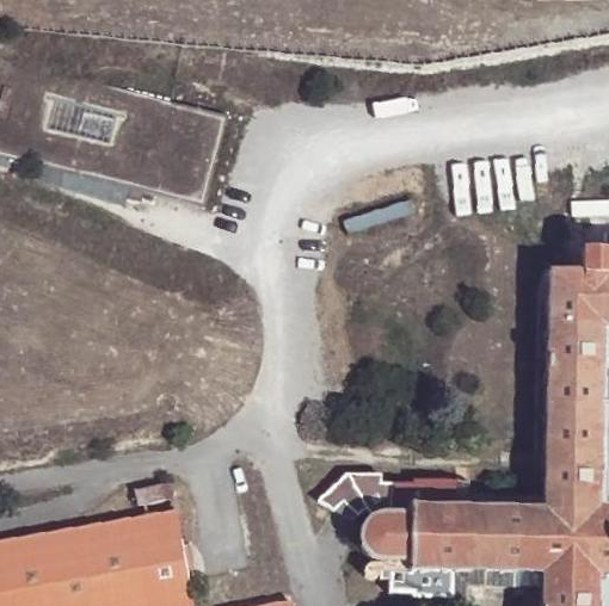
[(0,154),(204,208),(109,143),(49,128),(56,100),(116,116),(228,117),(0,56),(0,154)]
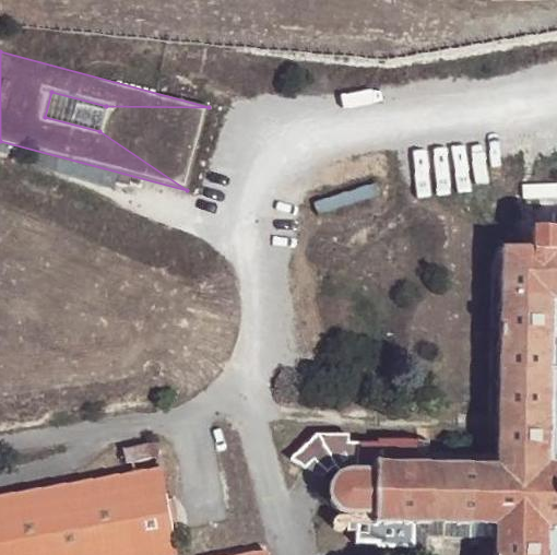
[(106,106),(99,131),(187,190),(209,107),(106,106)]
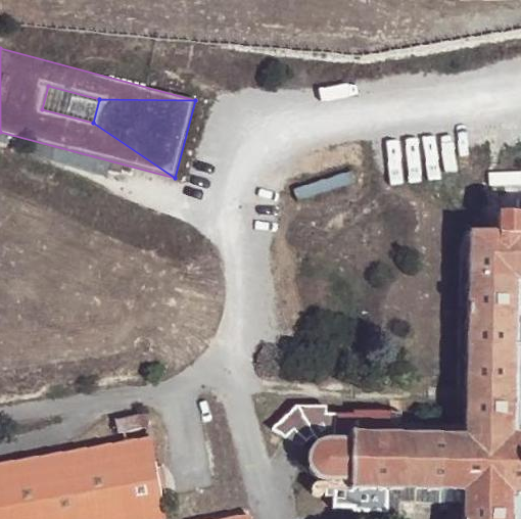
[(520,211),(500,211),(498,231),(520,232),(520,211)]
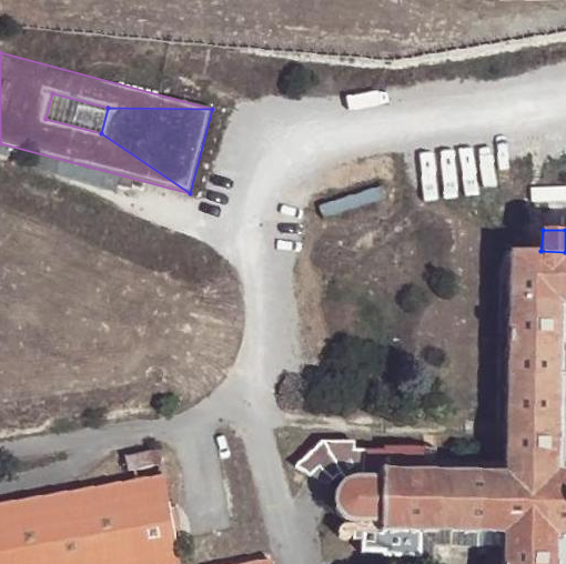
[(499,461),(506,460),(511,251),(503,251),(499,461)]
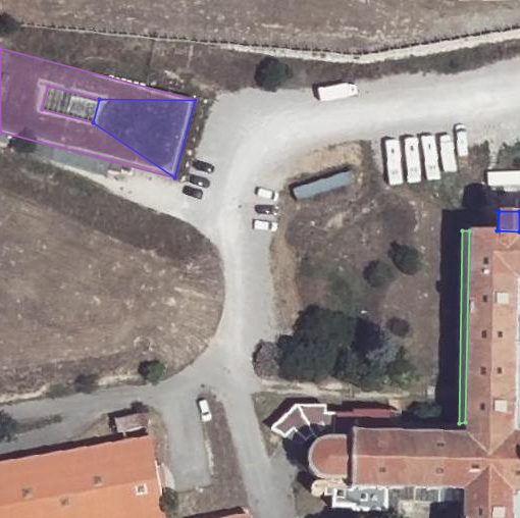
[(465,422),(465,433),(464,488),(463,517),(508,517),(509,489),(511,434),(514,278),(519,277),(519,231),(497,230),(469,230),(465,422)]
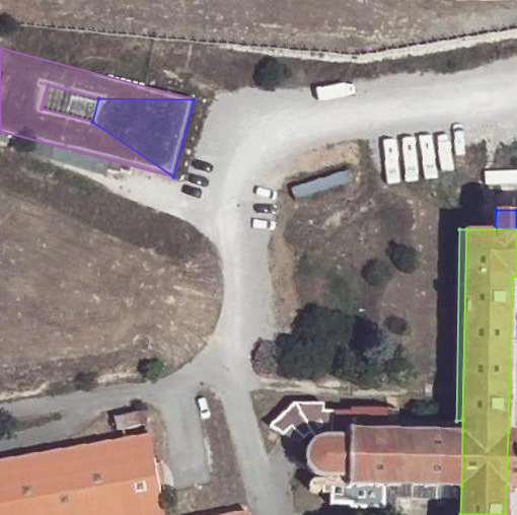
[(516,276),(511,277),(508,432),(516,432),(516,276)]
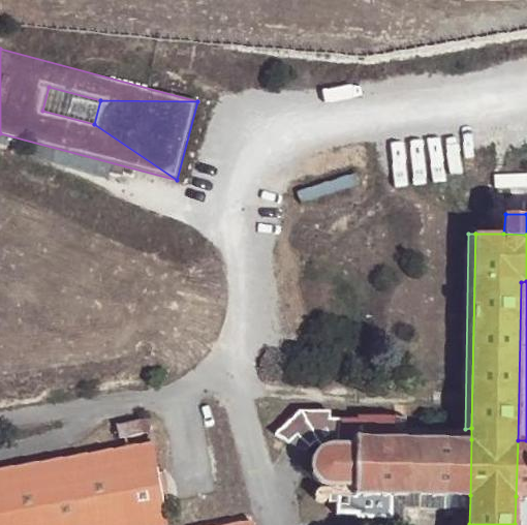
[(314,439),(326,444),(339,443),(355,443),(355,435),(399,437),(397,414),(361,412),(359,418),(329,415),(330,408),(300,408),(275,430),(288,440),(295,434),(307,446),(314,439)]
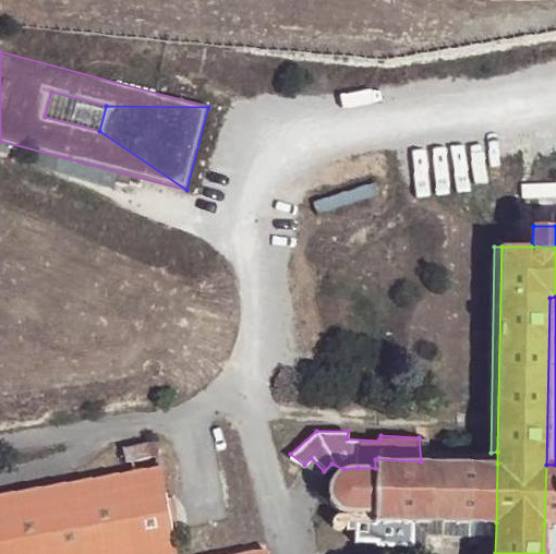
[(127,446),(130,459),(161,454),(159,441),(127,446)]
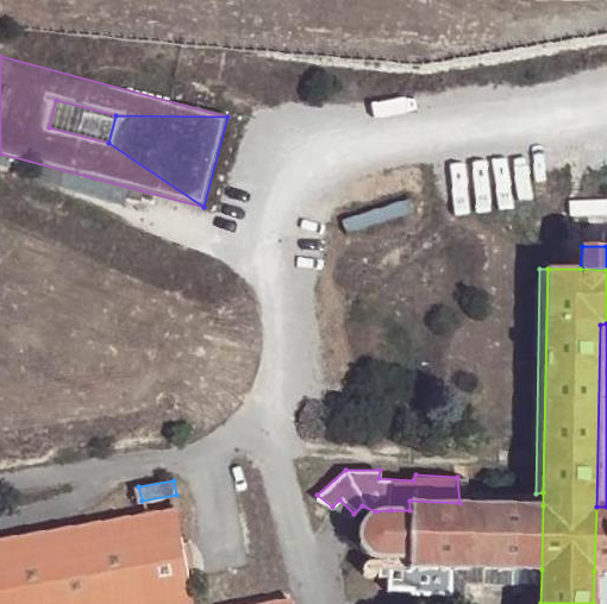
[(534,505),(543,505),(543,492),(536,494),(515,492),(508,499),(508,505),(534,505)]
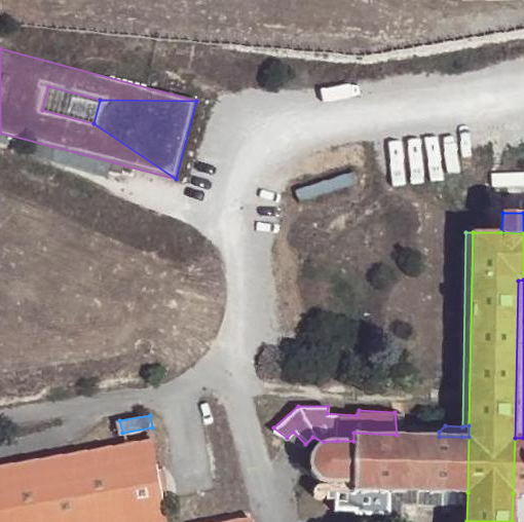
[(468,492),(469,437),(461,437),(439,437),(397,435),(353,433),(353,441),(337,441),(324,442),(319,444),(314,448),(310,456),(310,465),(314,474),(322,480),(336,483),(353,482),(353,489),(394,491),(468,492)]
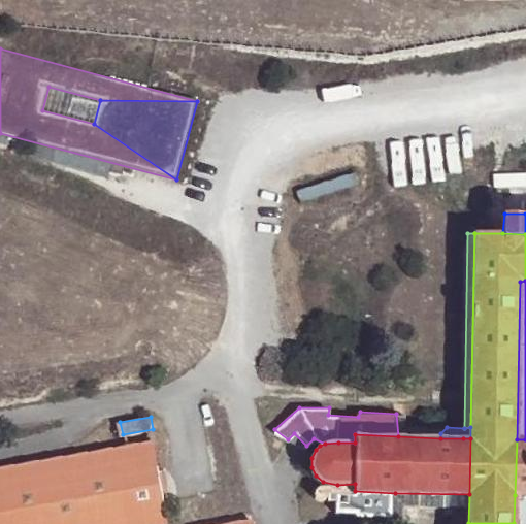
[(155,439),(0,466),(0,523),(170,523),(165,495),(155,439)]
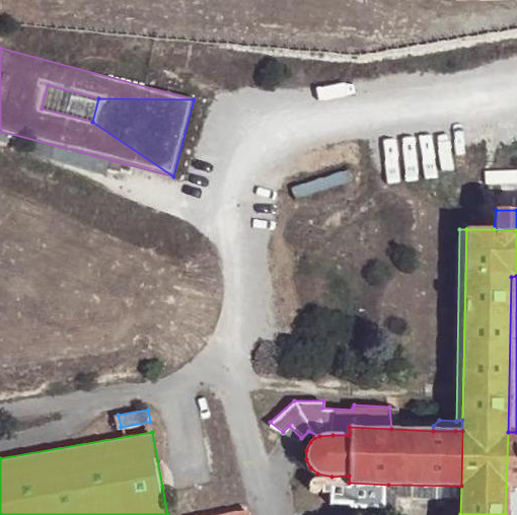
[(516,432),(508,432),(506,487),(516,487),(516,432)]
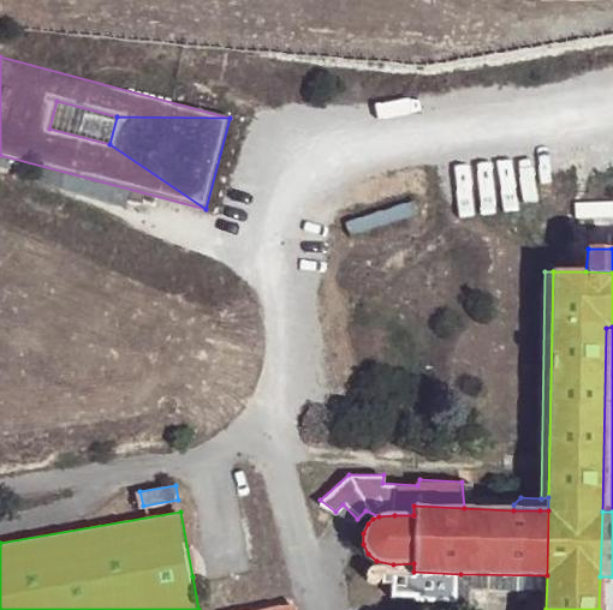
[(458,600),(460,574),(414,572),(414,563),(393,564),(393,594),(416,596),(416,602),(458,600)]
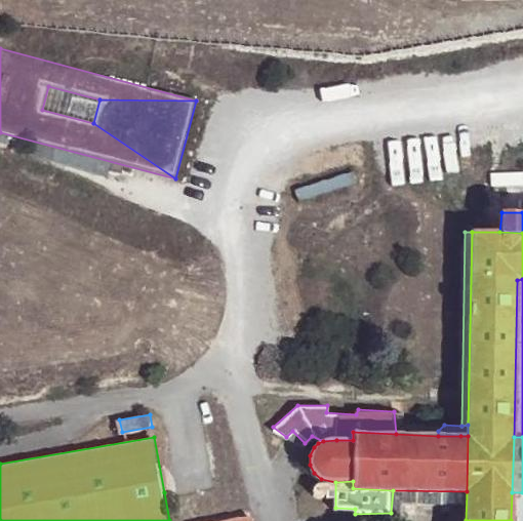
[(522,492),(512,492),(511,520),(522,520),(522,492)]
